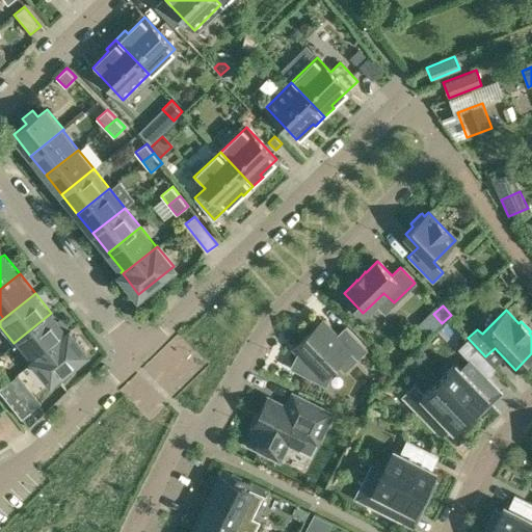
[(51,313),(14,343),(14,344),(20,339),(34,357),(33,357),(34,358),(67,331),(51,313)]
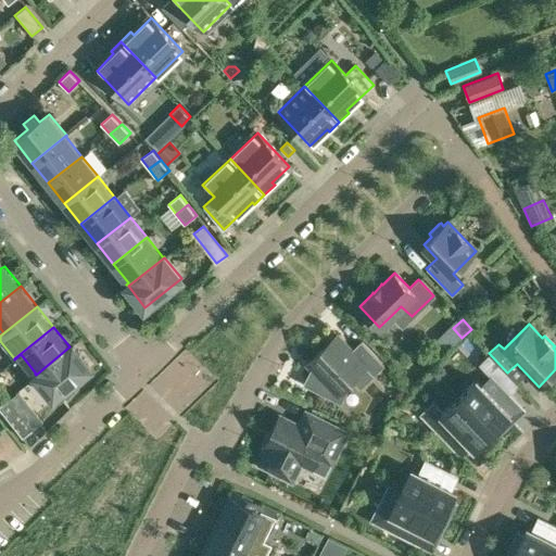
[(351,350),(336,333),(306,363),(311,368),(303,383),(340,403),(352,380),(359,388),(383,365),(361,341),(351,350)]
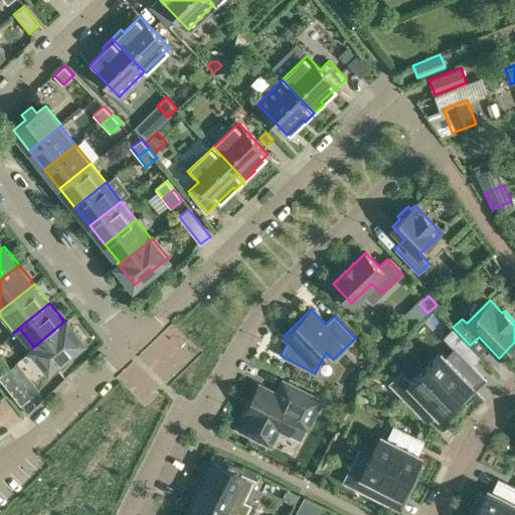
[(64,321),(33,347),(48,366),(55,360),(60,367),(71,358),(67,353),(83,340),(67,320),(65,322),(64,321)]
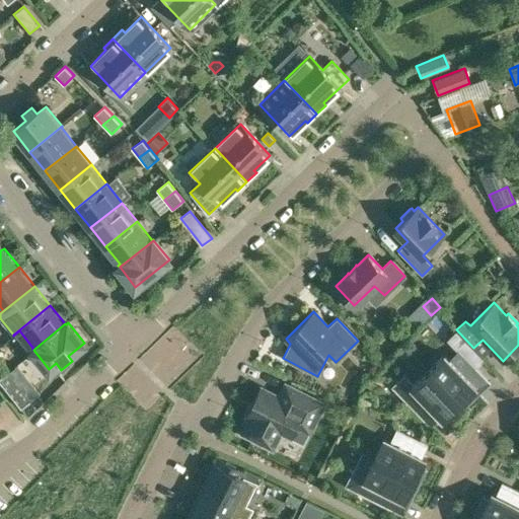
[(408,352),(402,346),(391,356),(397,362),(408,352)]
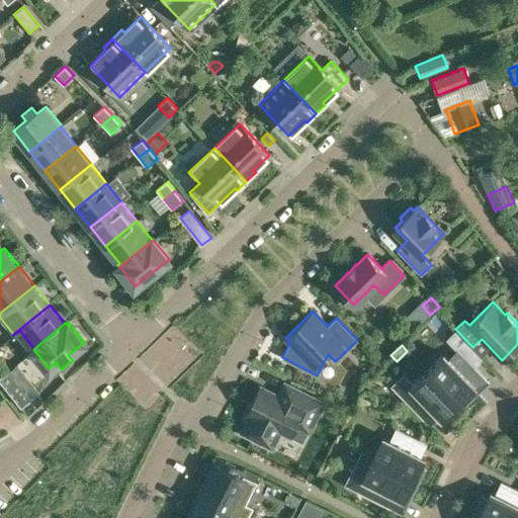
[(466,375),(476,367),(458,349),(449,358),(443,352),(427,369),(462,406),(472,396),(469,392),(476,385),(466,375)]
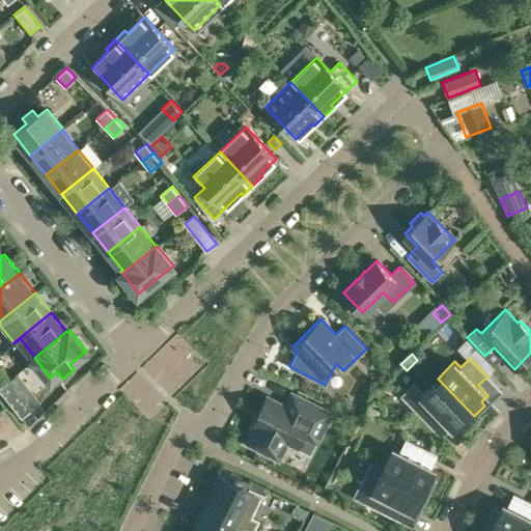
[(464,426),(474,416),(438,379),(422,393),(414,384),(407,391),(407,399),(434,428),(444,419),(453,428),(459,422),(464,426)]
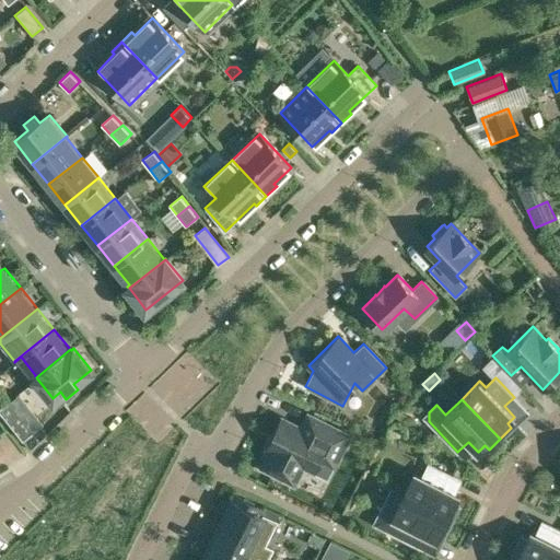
[(9,401),(0,407),(0,411),(23,440),(33,432),(9,401)]
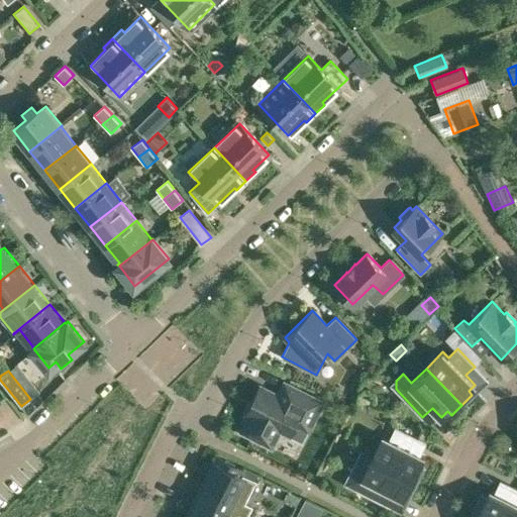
[(252,401),(256,402),(241,431),(271,446),(283,422),(293,428),(296,423),(308,430),(322,402),(285,383),(278,395),(260,386),(252,401)]
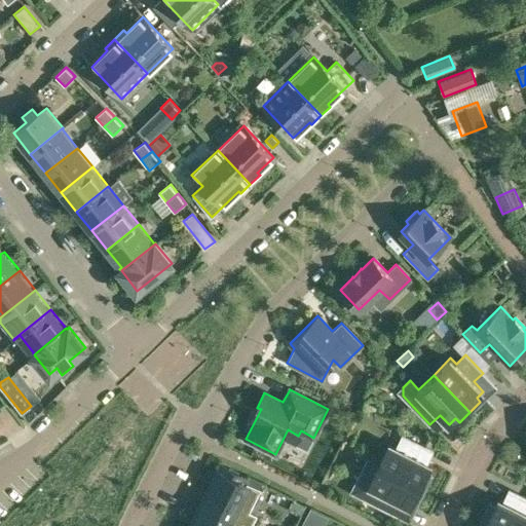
[(379,463),(368,458),(367,458),(425,488),(431,475),(426,473),(430,464),(419,458),(424,446),(402,435),(396,446),(389,443),(379,463)]
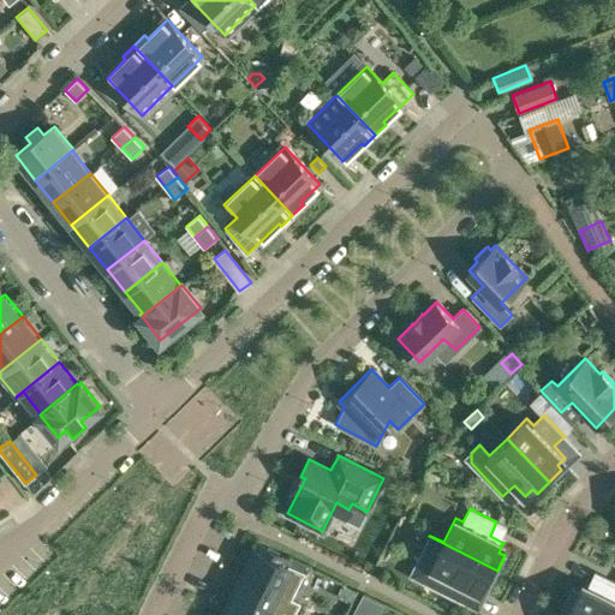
[(490,586),(497,571),(429,536),(417,561),(437,572),(431,585),(458,599),(465,585),(478,592),(484,583),(490,586)]
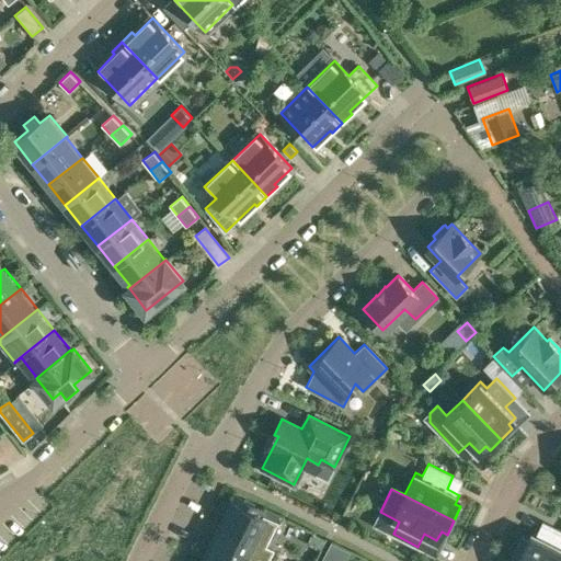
[(264,560),(259,558),(277,523),(261,515),(263,510),(236,495),(227,513),(232,515),(227,525),(221,523),(215,537),(262,560),(264,560)]
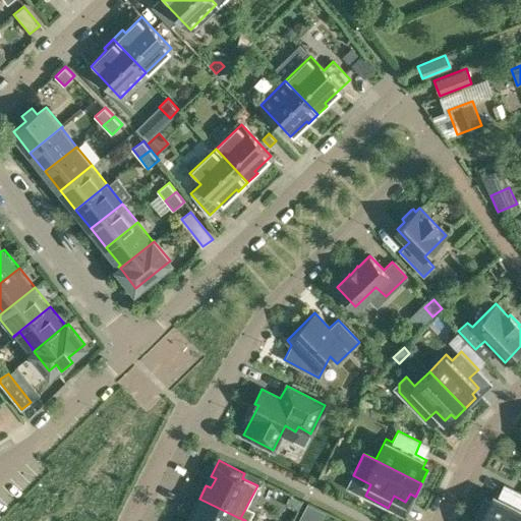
[(479,512),(496,520),(520,520),(520,493),(513,488),(507,500),(495,494),(490,503),(485,500),(479,512)]
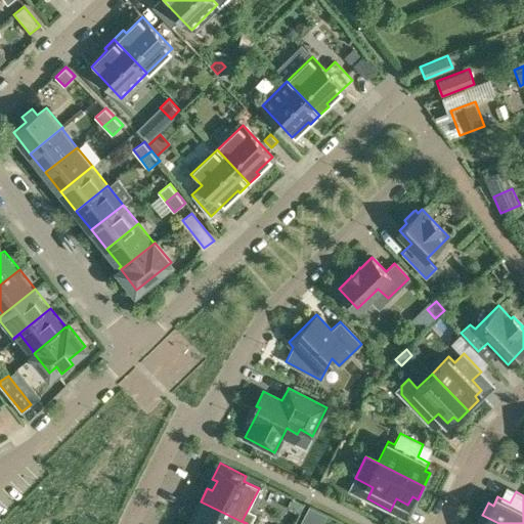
[(304,504),(292,496),(287,507),(299,514),(304,504)]
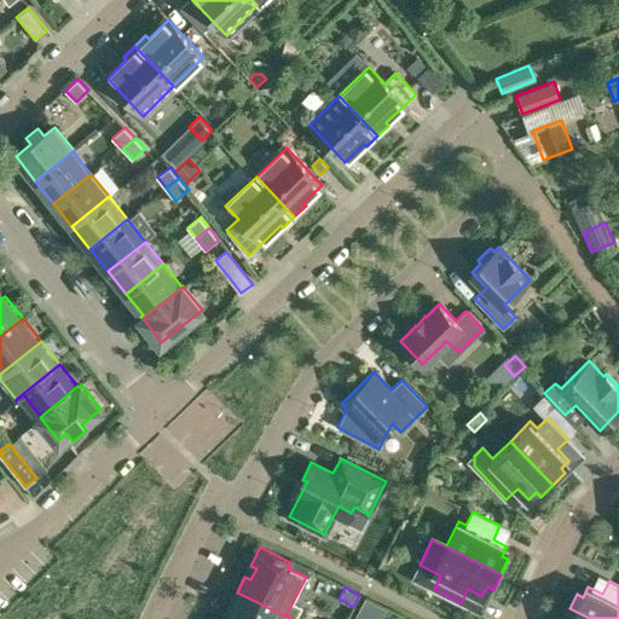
[(283,618),(285,617),(288,618),(289,618),(237,593),(229,607),(235,611),(230,618),(225,618),(224,618),(223,618),(283,618)]
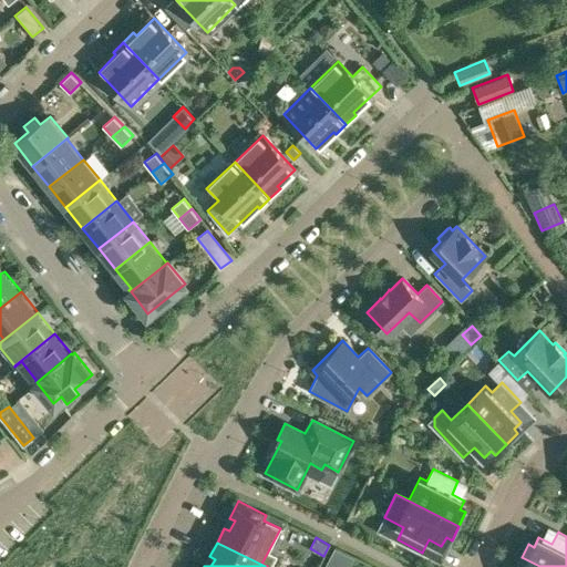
[(539,566),(522,557),(516,566),(539,566)]
